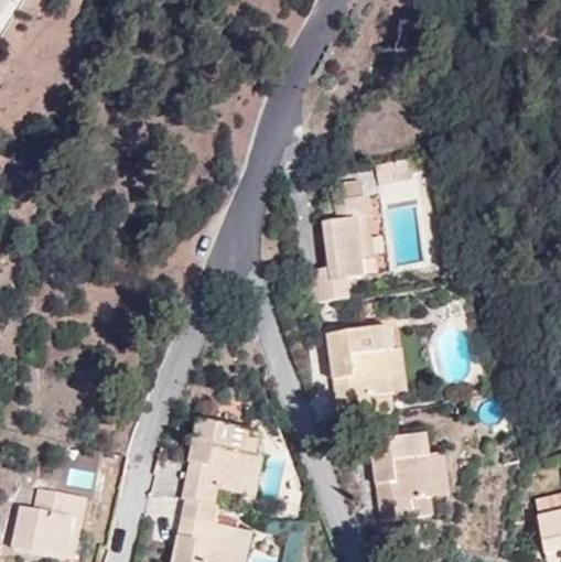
[(397,163),(398,175),(411,173),(409,162),(397,163)]
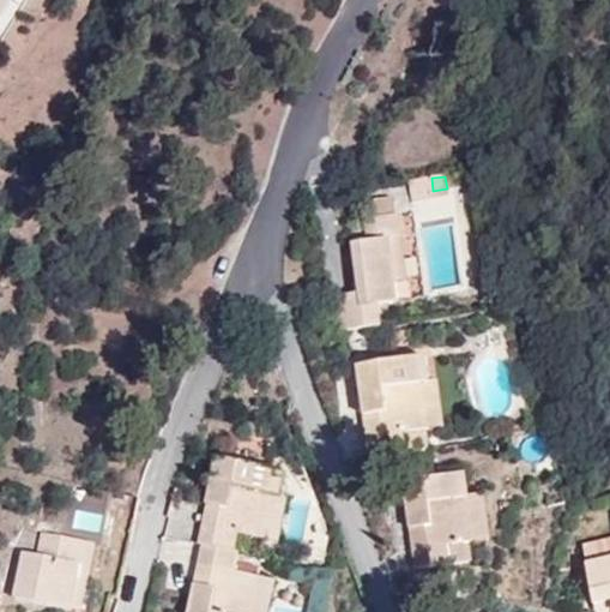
[(420,180),(421,192),(433,191),(432,178),(420,180)]
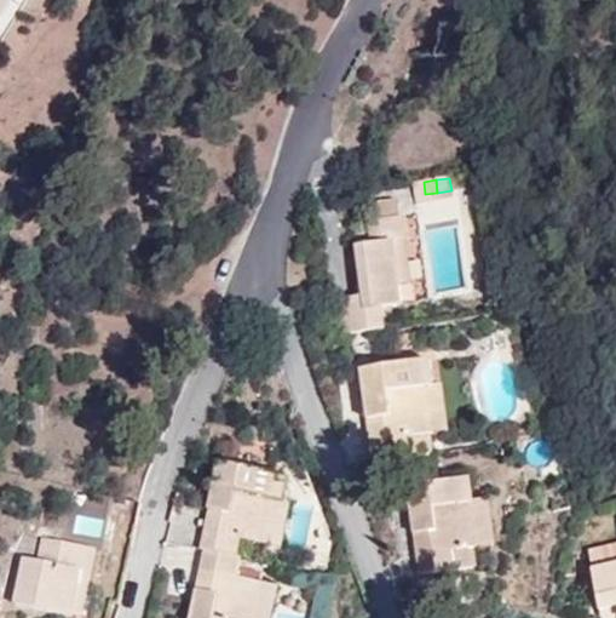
[(412,196),(425,194),(424,182),(412,183),(412,196)]
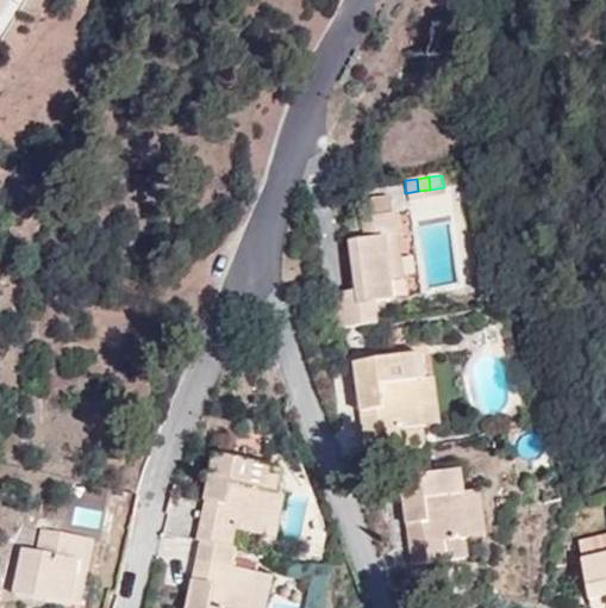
[(378,259),(388,258),(385,236),(383,236),(381,217),(382,216),(380,199),(364,203),(368,217),(356,219),(360,240),(347,242),(353,287),(333,291),(337,323),(376,318),(374,298),(382,297),(378,259)]
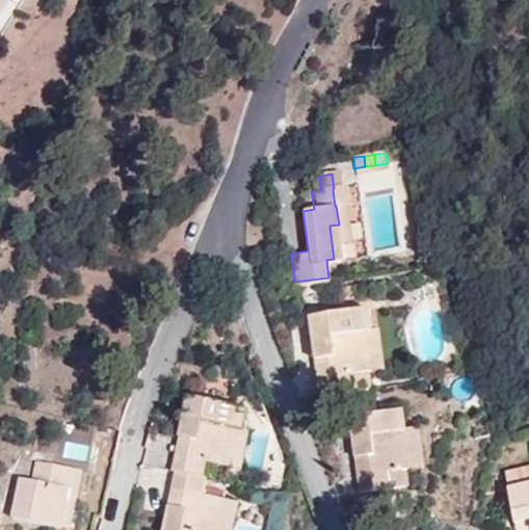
[(343,258),(339,224),(329,226),(334,259),(343,258)]
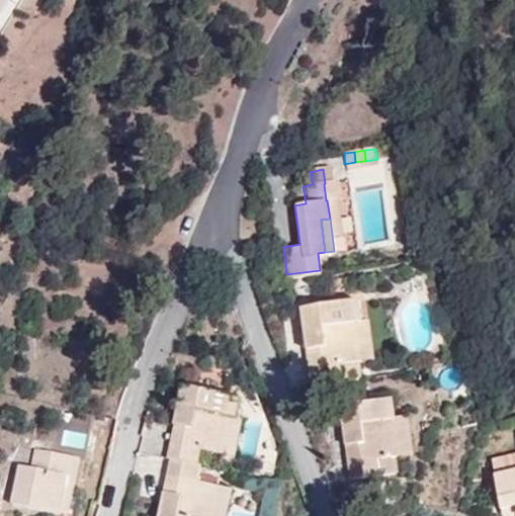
[(340,377),(359,374),(356,359),(358,358),(352,321),(360,320),(358,297),(299,307),(306,347),(323,345),(326,362),(339,361),(340,377)]
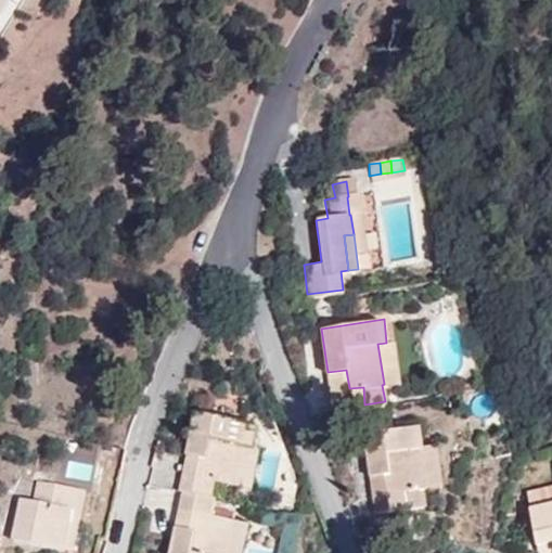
[(377,344),(384,384),(400,382),(394,342),(386,343),(377,344)]
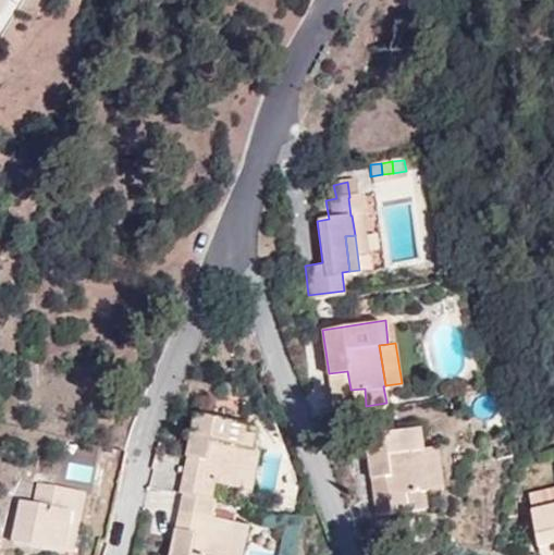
[(329,373),(334,409),(366,406),(365,389),(351,390),(347,371),(329,373)]
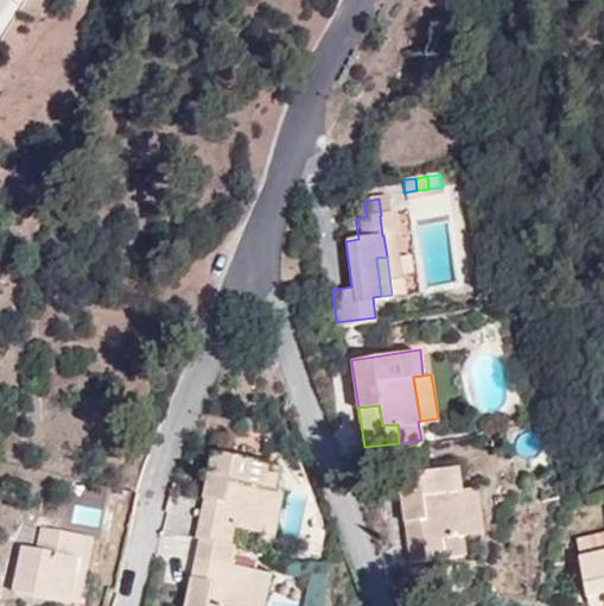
[(217,523),(234,525),(252,529),(260,486),(275,490),(280,467),(211,454),(202,498),(222,502),(217,523)]
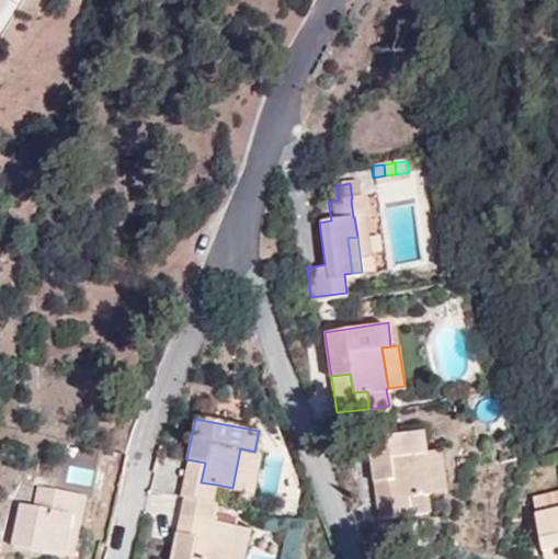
[(422,451),(426,451),(423,430),(367,436),(372,479),(390,477),(394,498),(408,495),(410,511),(429,509),(426,491),(422,451)]
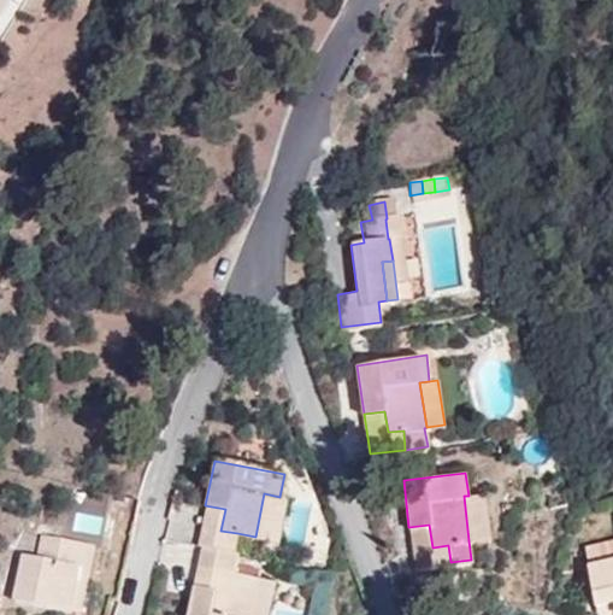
[(286,498),(280,497),(264,493),(255,537),(278,542),(286,498)]
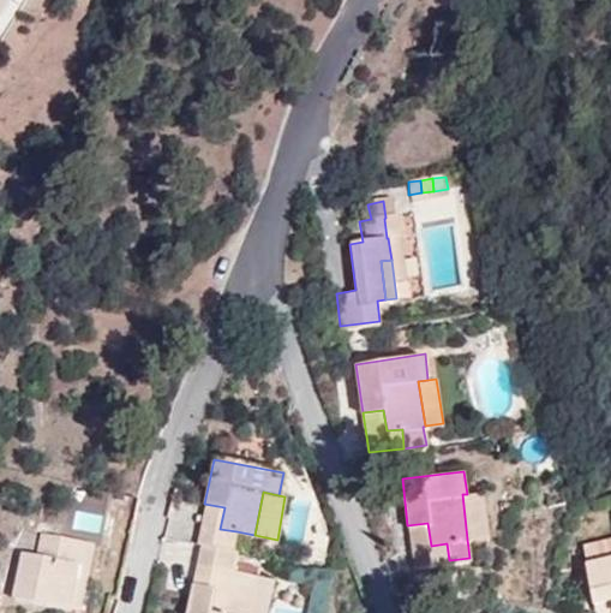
[(483,492),(467,494),(462,494),(467,539),(487,536),(483,492)]
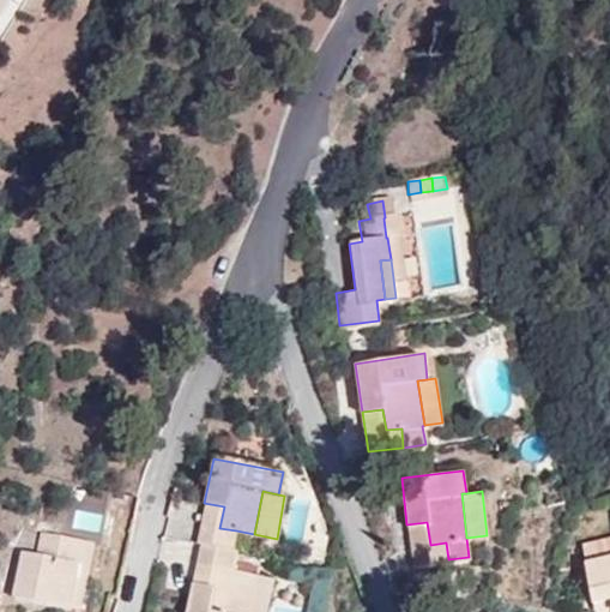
[(204,503),(197,543),(200,543),(233,550),(236,531),(219,528),(224,507),(204,503)]
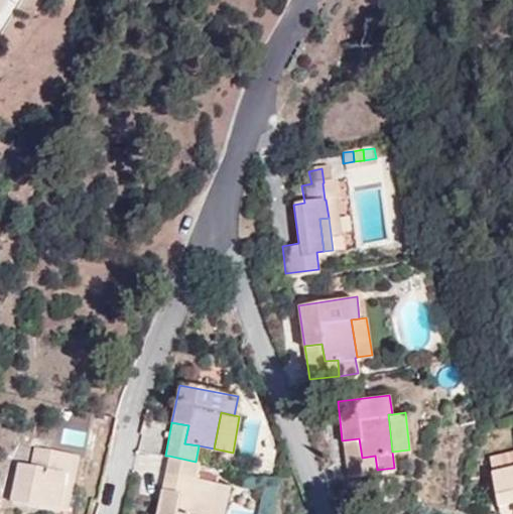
[(359,438),(342,440),(346,474),(377,470),(375,456),(362,458),(359,438)]
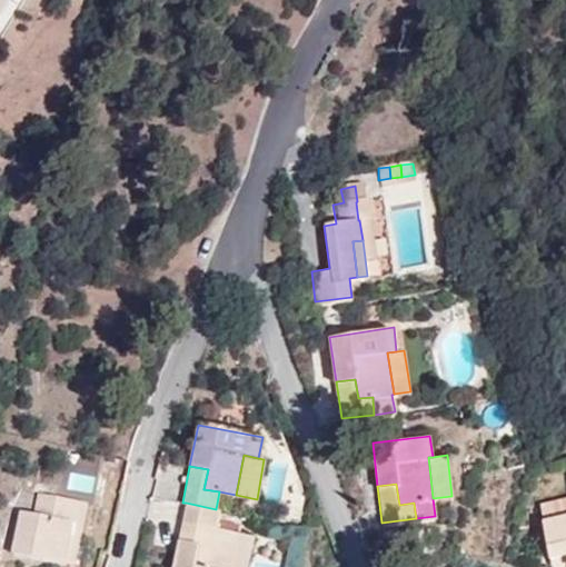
[(63,563),(77,500),(36,491),(32,511),(19,509),(10,550),(63,563)]
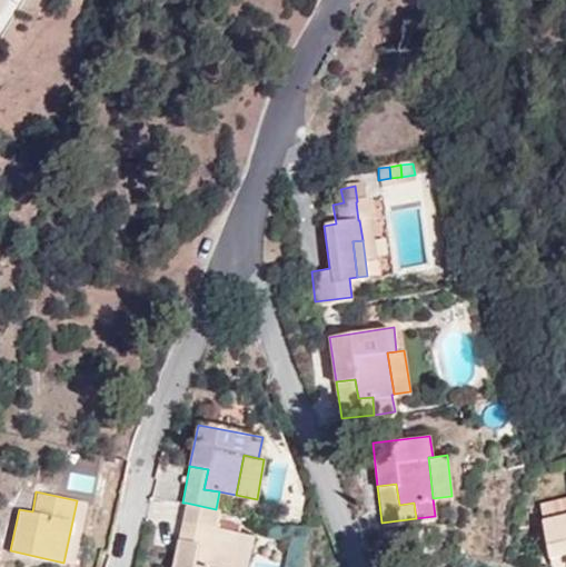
[(63,563),(73,565),(88,503),(77,500),(63,563)]
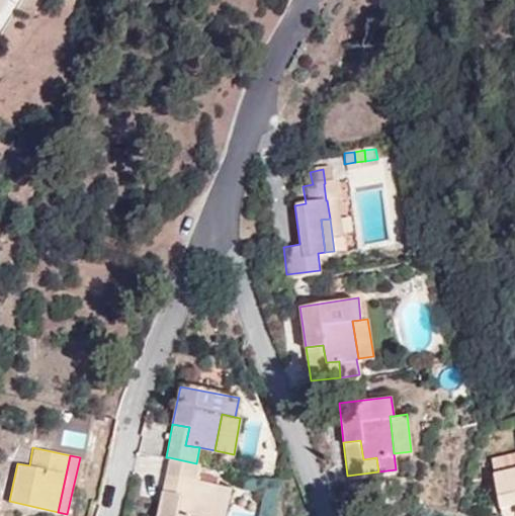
[(197,481),(200,463),(196,463),(169,457),(161,494),(179,497),(182,478),(197,481)]
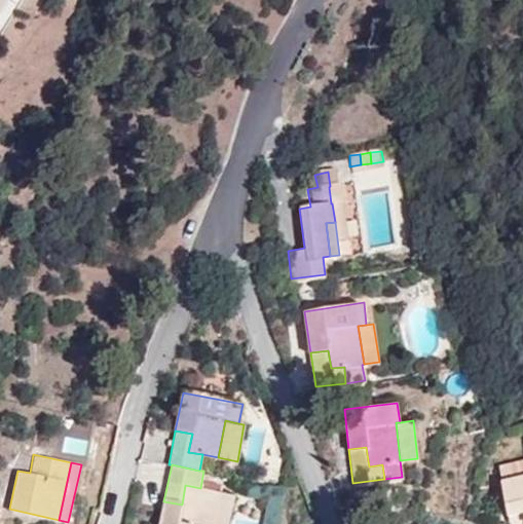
[(522,474),(522,465),(498,471),(500,479),(522,474)]
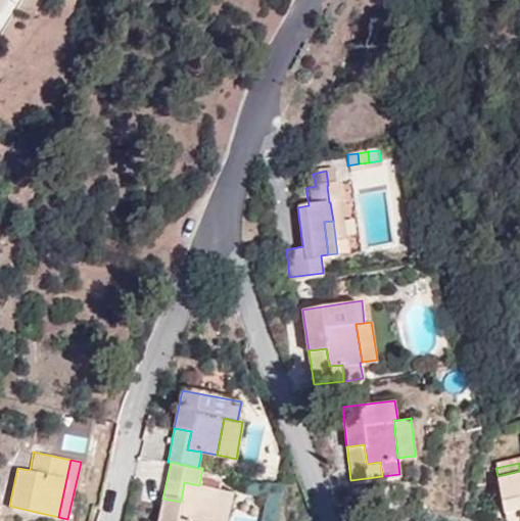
[(519,506),(519,471),(498,476),(504,506),(519,504),(519,506)]
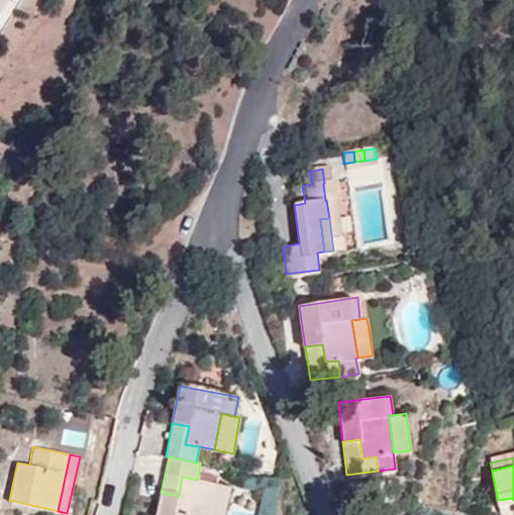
[(205,514),(211,483),(197,480),(182,477),(179,496),(161,493),(156,514),(205,514)]
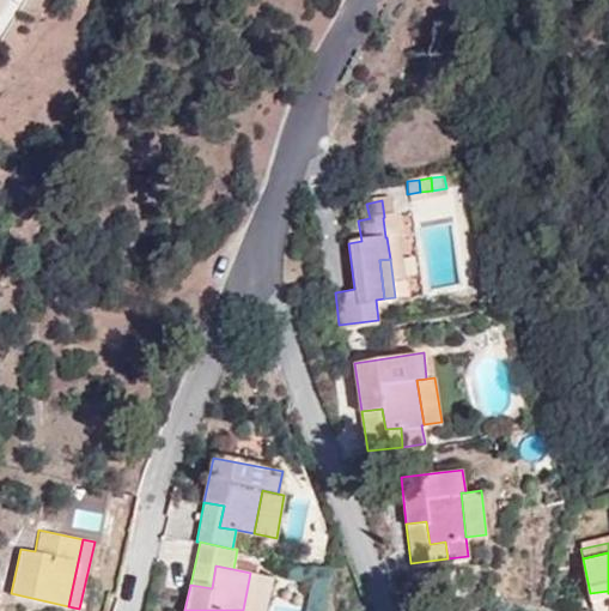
[(266,610),(273,578),(250,573),(243,610),(266,610)]
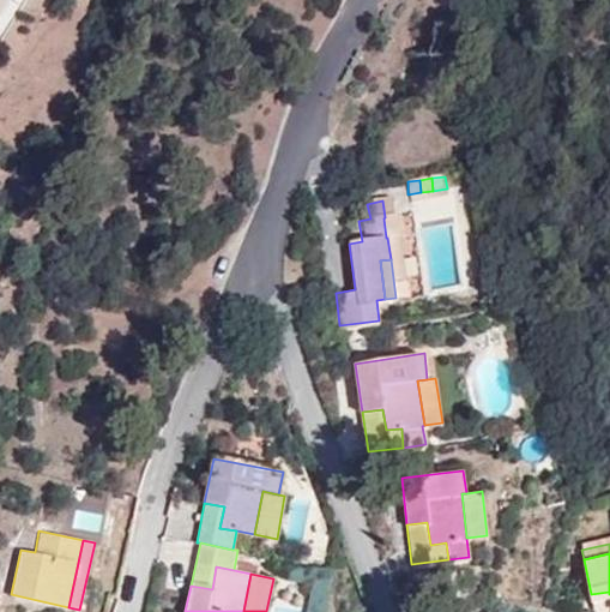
[(592,603),(609,599),(609,594),(609,592),(591,594),(592,603)]
